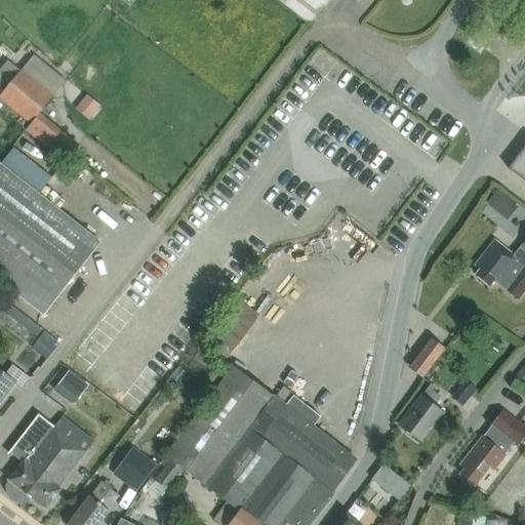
[(0,101),(30,125),(53,96),(21,71),(0,95),(0,101)]
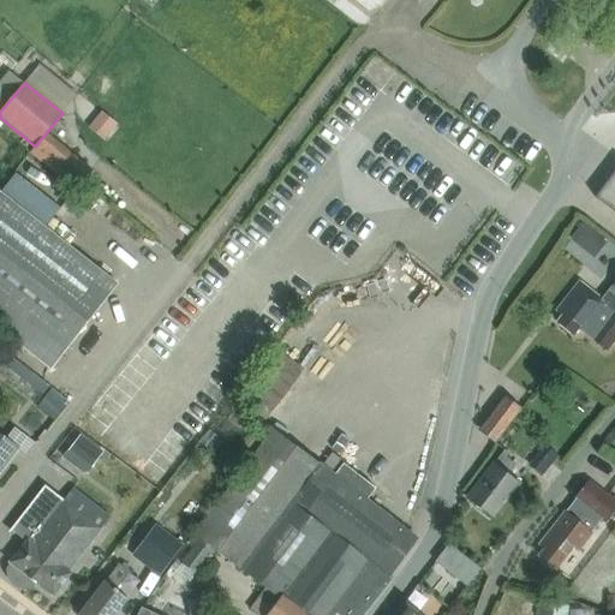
[(99,109),(85,125),(103,138),(115,121),(99,109)]
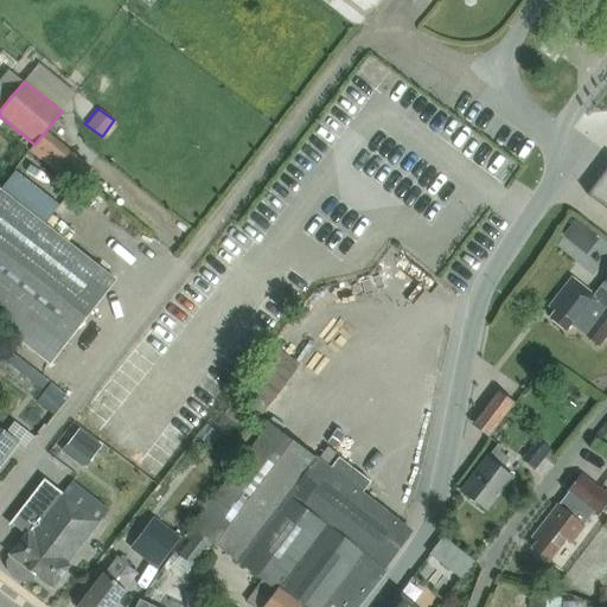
[(606,168),(588,193),(606,208),(606,168)]
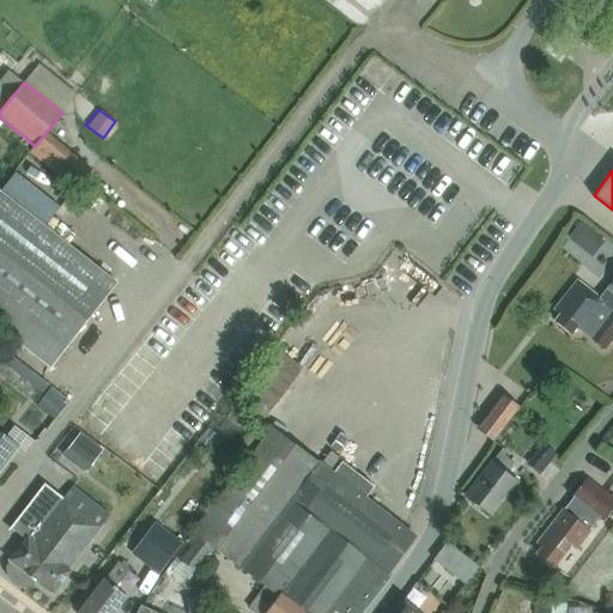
[(0,190),(0,328),(52,368),(116,283),(0,190)]
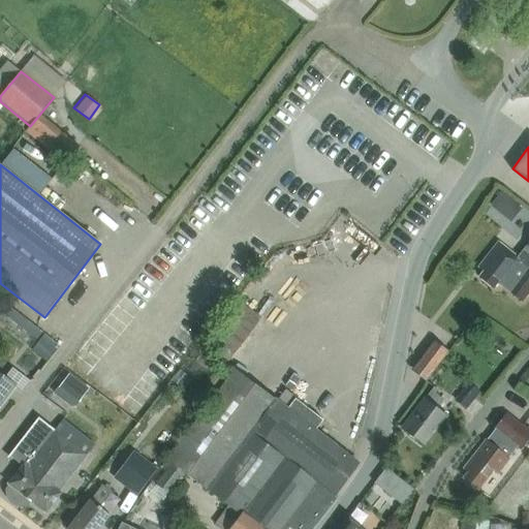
[(505,224),(517,204),(496,191),(484,212),(505,224)]
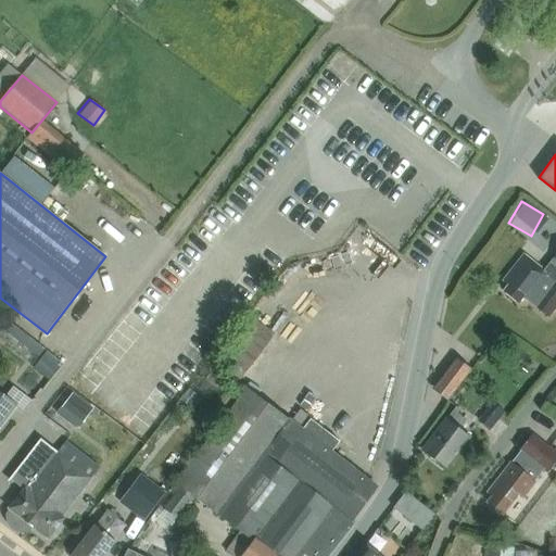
[(294,243),(316,235),(313,225),(291,234),(294,243)]
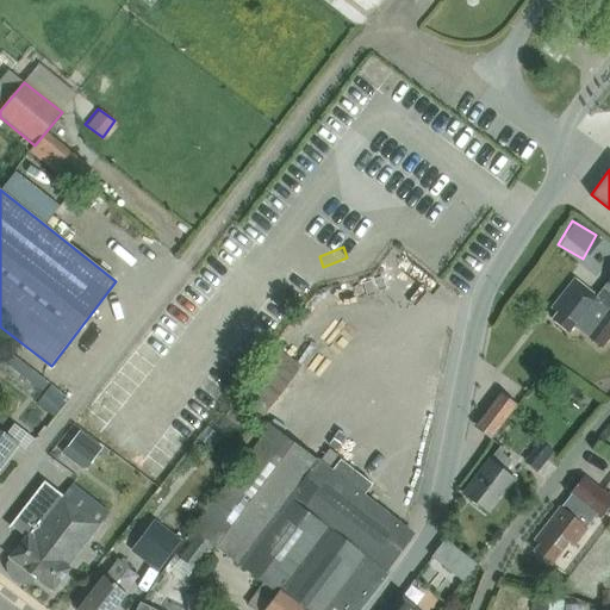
[(609,282),(599,298),(573,278),(552,307),(556,311),(551,319),(568,332),(573,327),(601,348),(609,335),(609,282)]
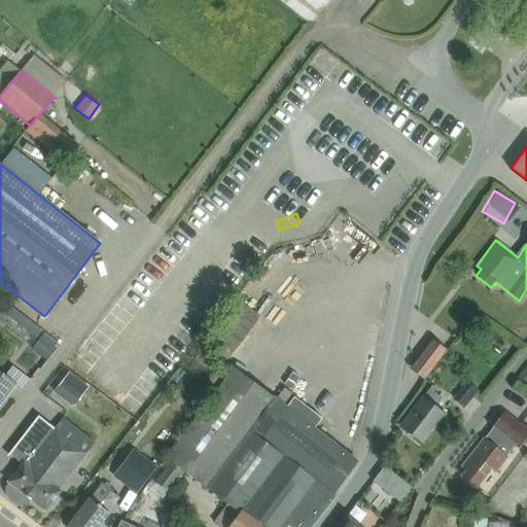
[(259,316),(238,300),(205,343),(226,360),(259,316)]
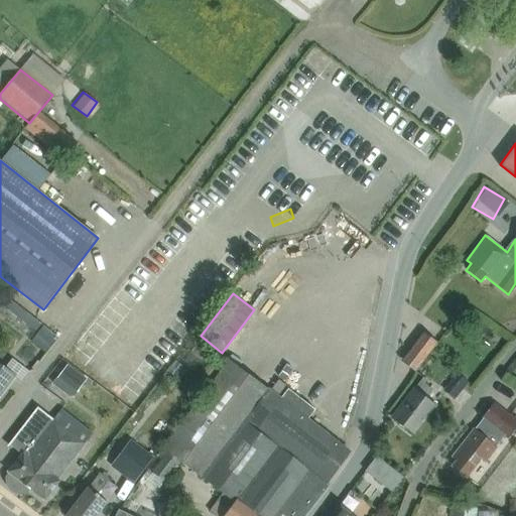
[(36,332),(41,325),(9,299),(3,306),(36,332)]
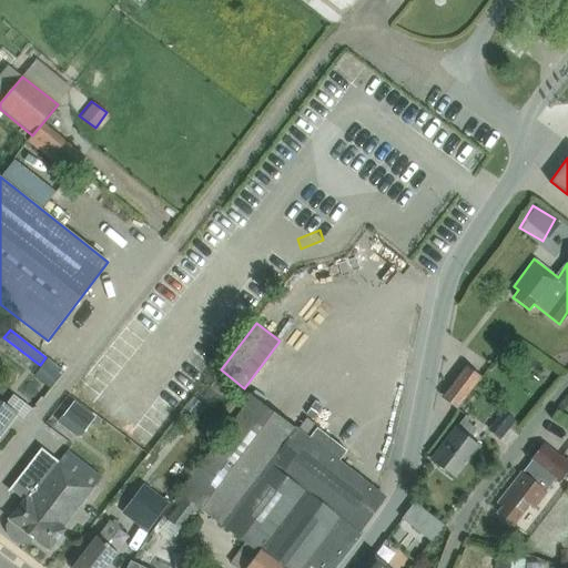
[(456,409),(479,377),(466,367),(442,398),(456,409)]
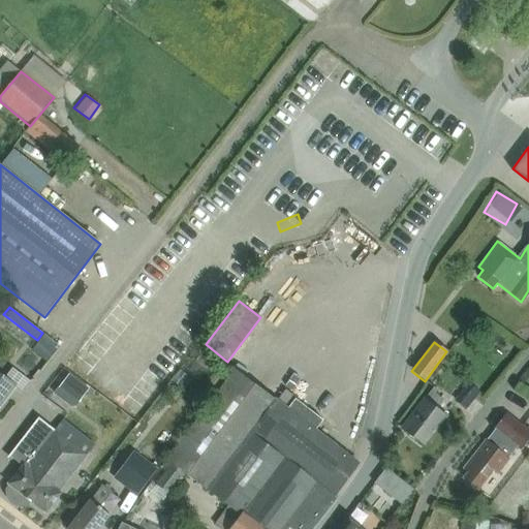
[(294,400),(287,410),(235,370),(166,459),(170,462),(185,473),(240,516),(229,528),(310,528),(336,497),(334,495),(358,464),(314,431),(321,421),(294,400)]
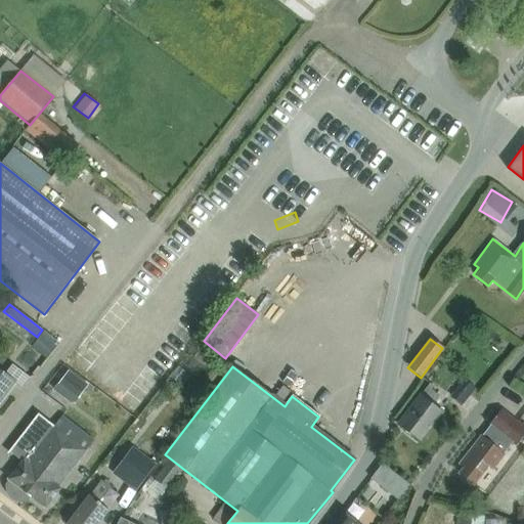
[(0,402),(16,382),(0,368),(0,402)]
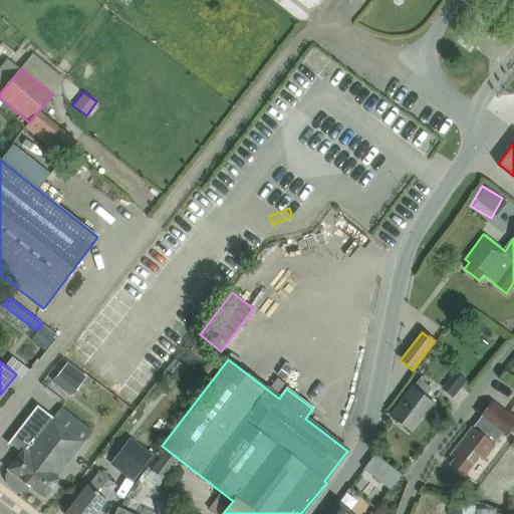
[(72,396),(86,377),(67,362),(52,382),(69,396),(72,396)]
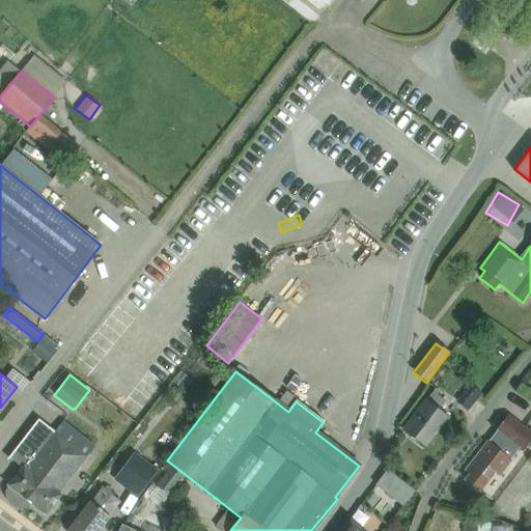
[(464,410),(479,391),(463,378),(447,396),(464,410)]
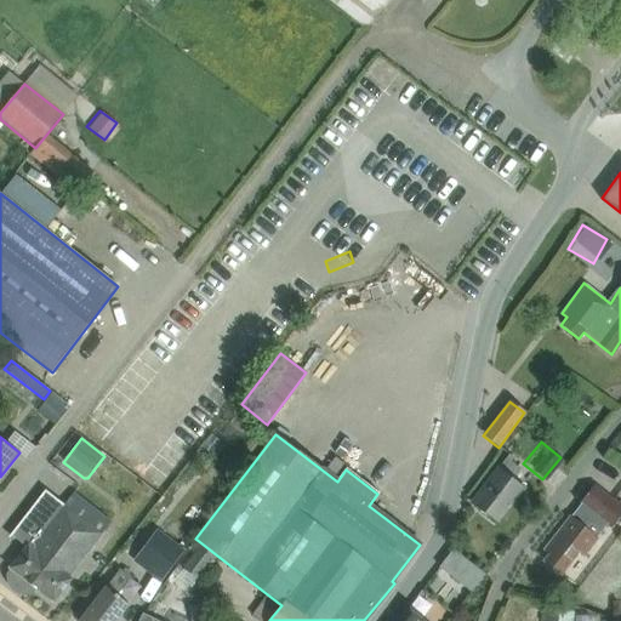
[(524,486),(513,477),(519,468),(511,461),(513,457),(508,455),(473,500),(474,506),(496,523),(510,503),(513,503),(518,497),(518,494),(524,486)]
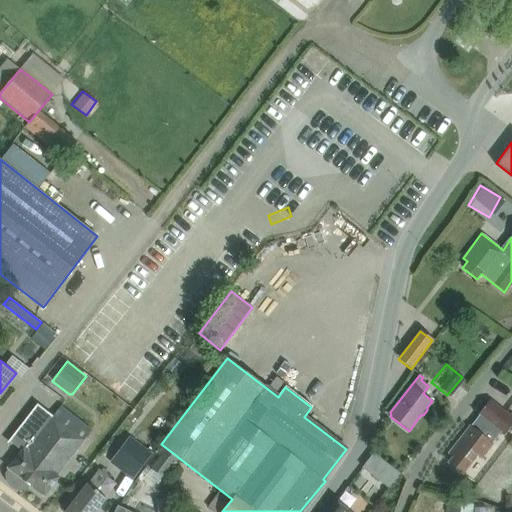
[(511,422),(511,418),(488,400),(448,452),(452,456),(447,462),(461,473),(475,455),(479,458),(499,432),(503,434),(511,422)]
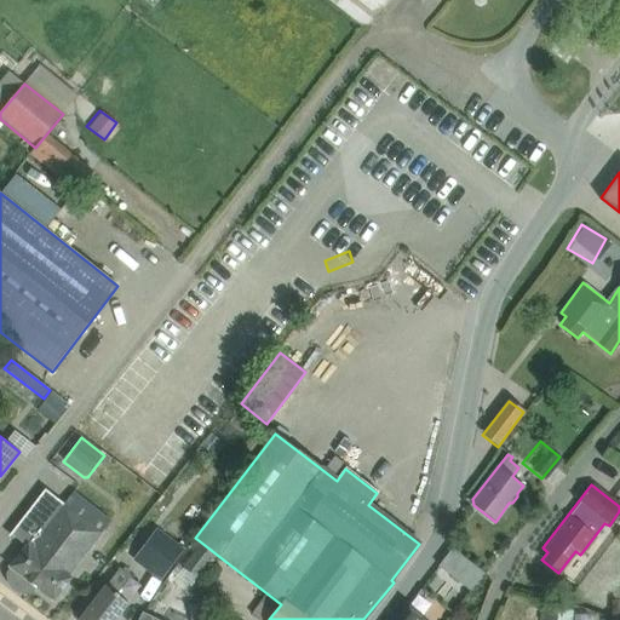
[(45,492),(45,491),(11,534),(27,546),(10,568),(53,601),(72,578),(67,574),(108,522),(72,494),(63,505),(45,492)]
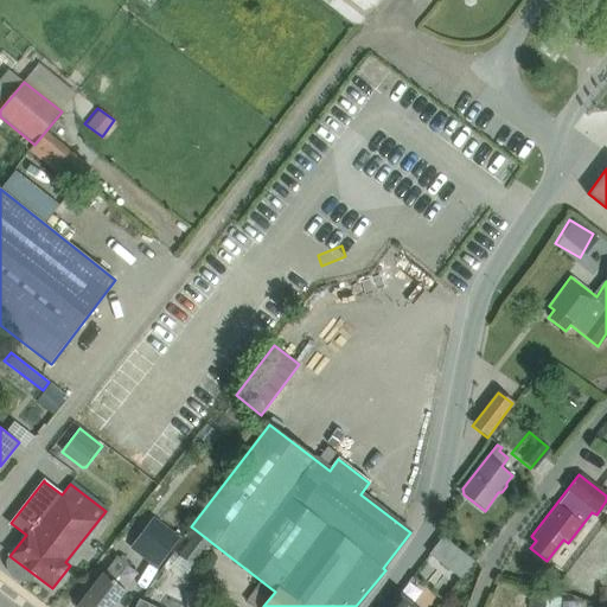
[(129,549),(157,569),(180,537),(153,517),(129,549)]
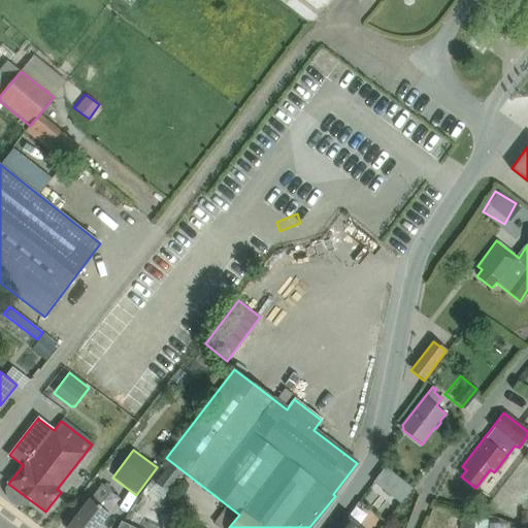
[(170,461),(155,482),(169,493),(185,472),(170,461)]
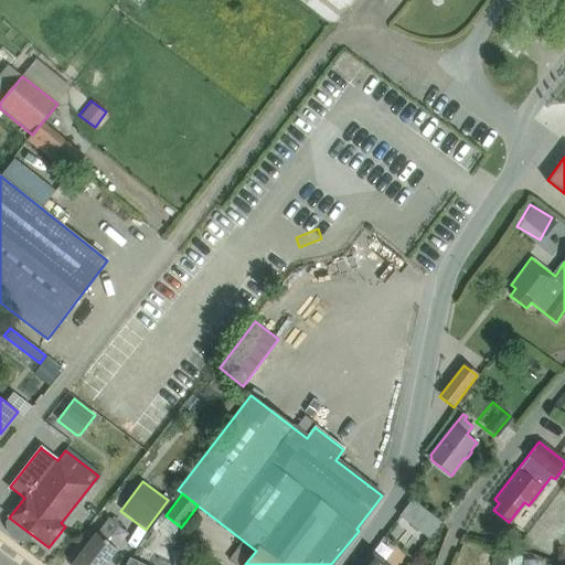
[(441,523),(433,516),(420,532),(429,539),(441,523)]
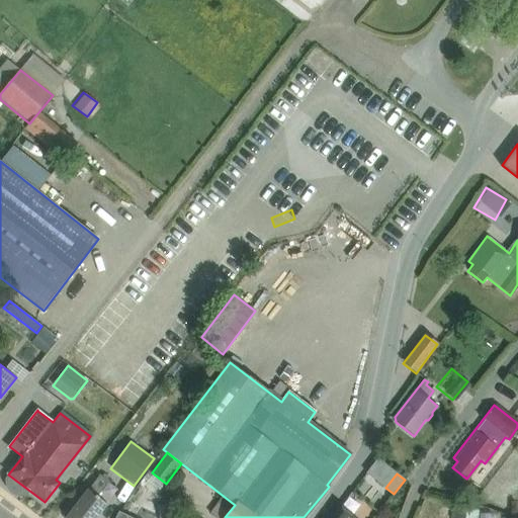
[(96,496),(108,482),(99,475),(66,517),(96,517),(107,504),(96,496)]
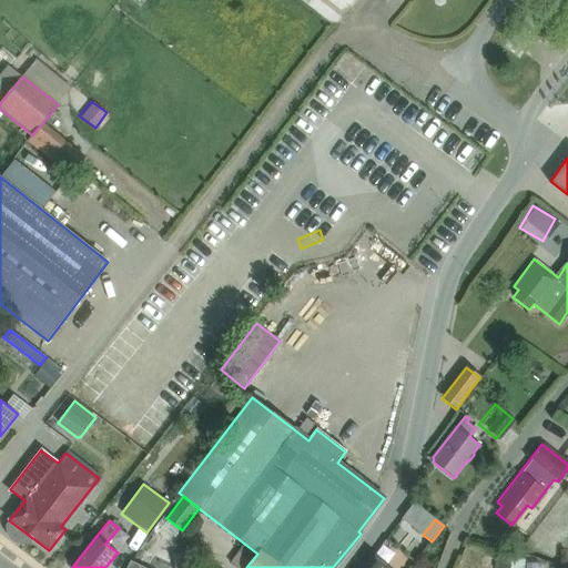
[(171,555),(173,567),(190,567),(186,551),(171,555)]
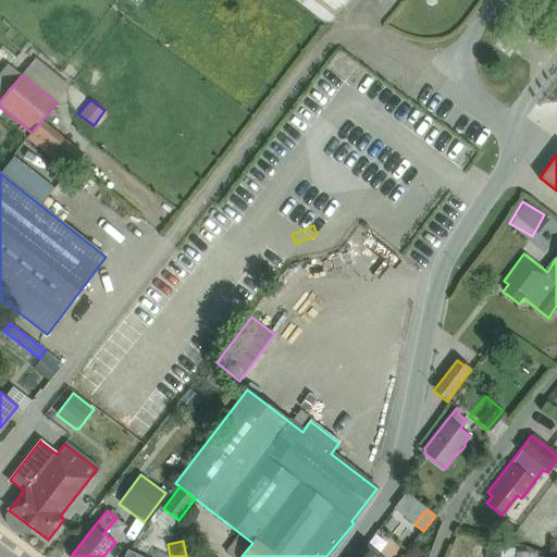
[(378,556),(364,546),(356,556),(378,556)]
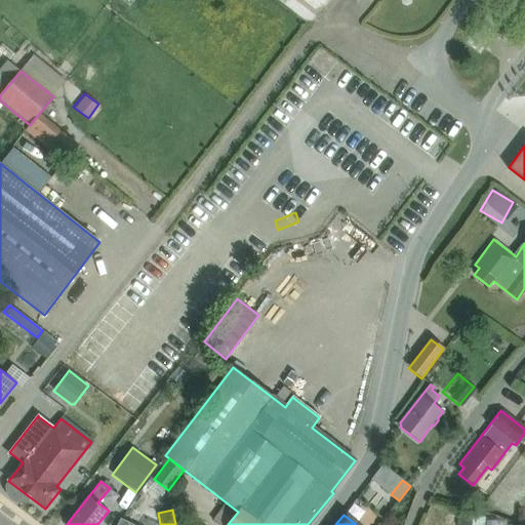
[(483,524),(484,517),(461,515),(460,524),(483,524)]
